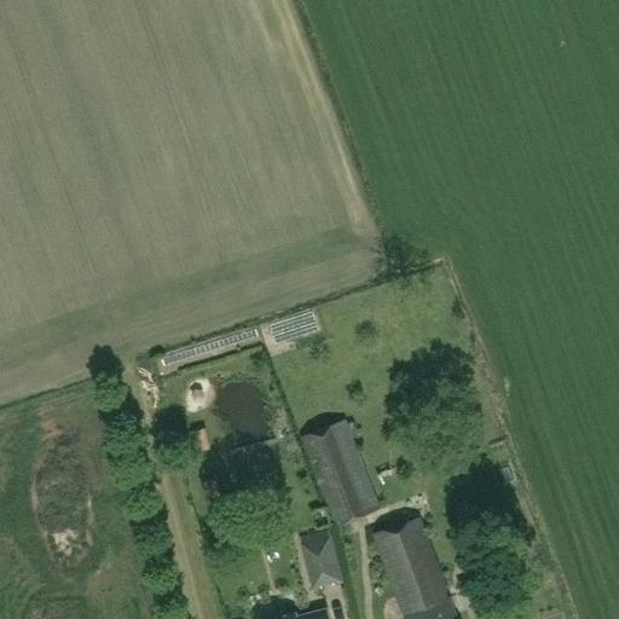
[(300,439),(335,527),(380,510),(345,422),(300,439)]
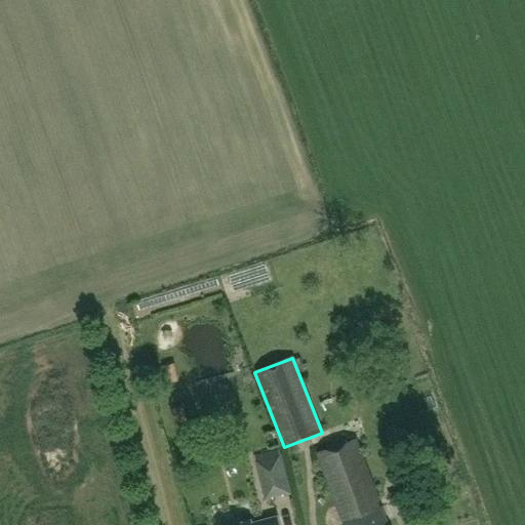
[(162,367),(166,384),(178,380),(174,364),(162,367)]
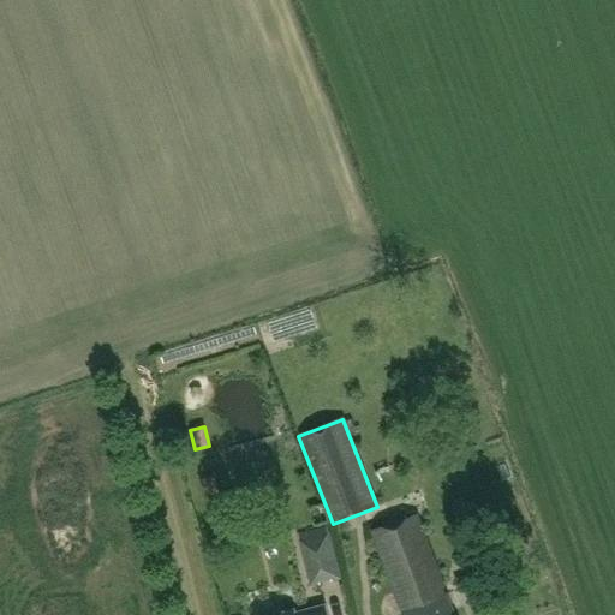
[(202,481),(208,500),(219,496),(214,477),(202,481)]
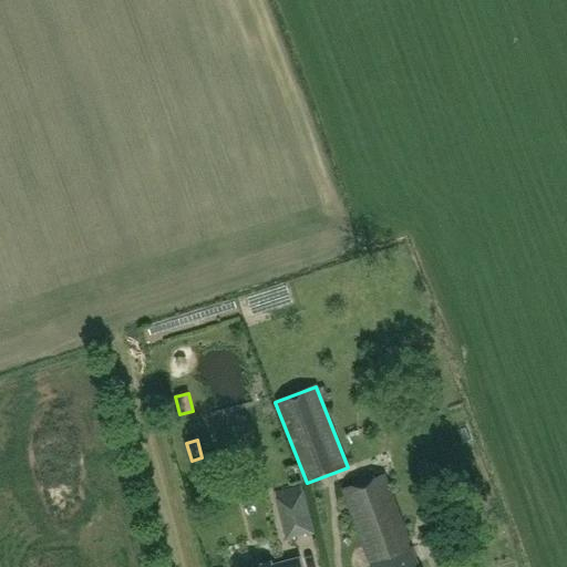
[(418,566),(384,476),(343,492),(371,566),(418,566)]
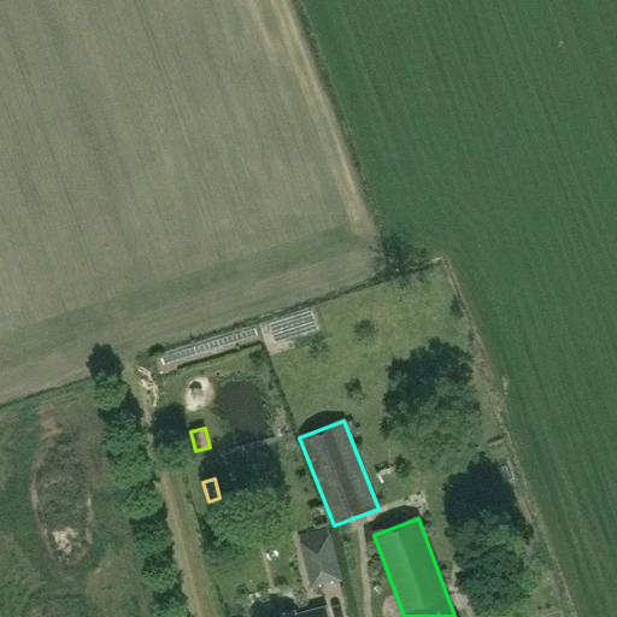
[(342,581),(330,533),(329,533),(328,528),(300,535),(301,540),(300,541),(312,588),(322,586),(321,583),(333,581),(333,583),(342,581)]
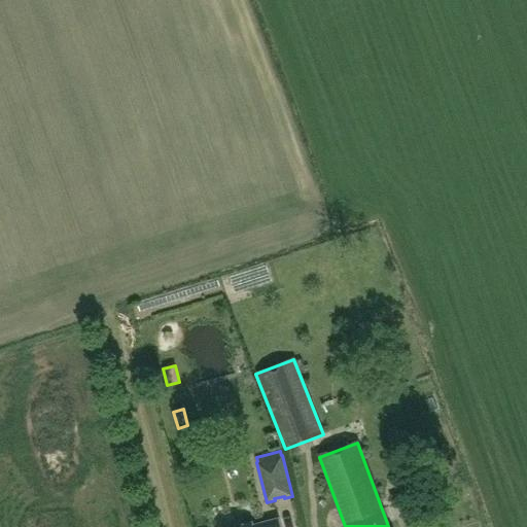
[(418,504),(401,511),(406,521),(422,515),(418,504)]
